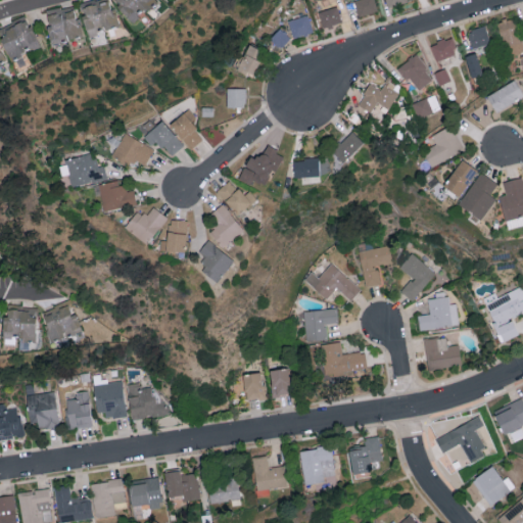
[(117,25),(109,0),(97,0),(93,1),(92,0),(90,0),(79,4),(87,34),(117,25)]
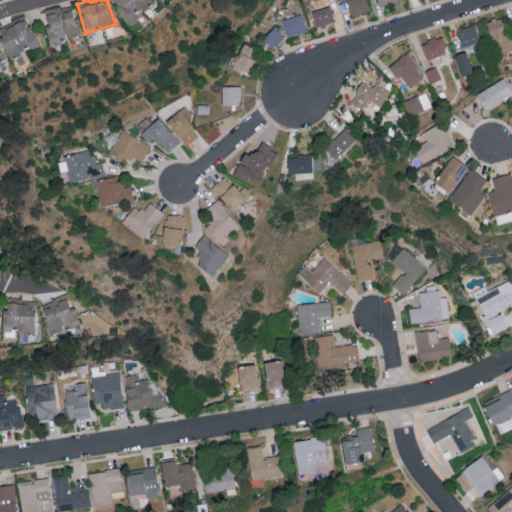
[(112,0),(129,22),(138,14),(137,13),(152,1),(151,0),(112,0)]
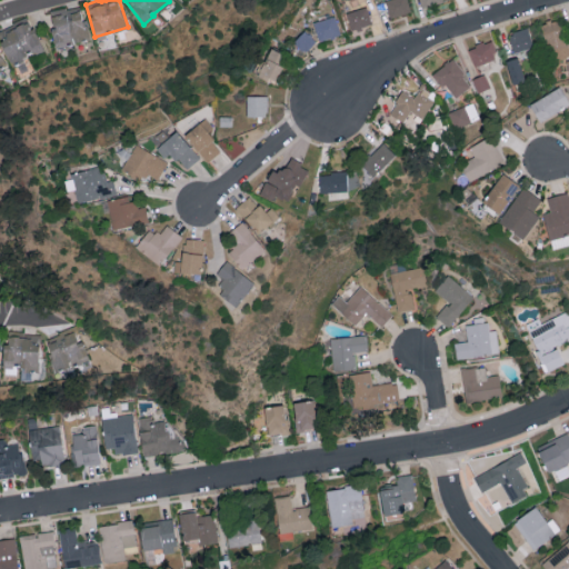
[(391,18),(411,10),(407,0),(387,0),(385,1),(391,18)]
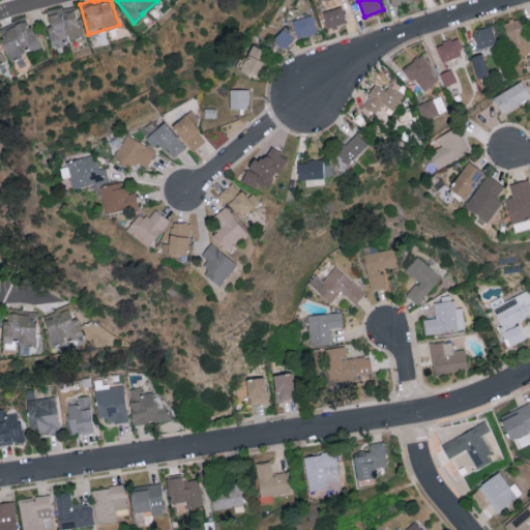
[(51,42),(81,38),(76,4),(46,8),(51,42)]
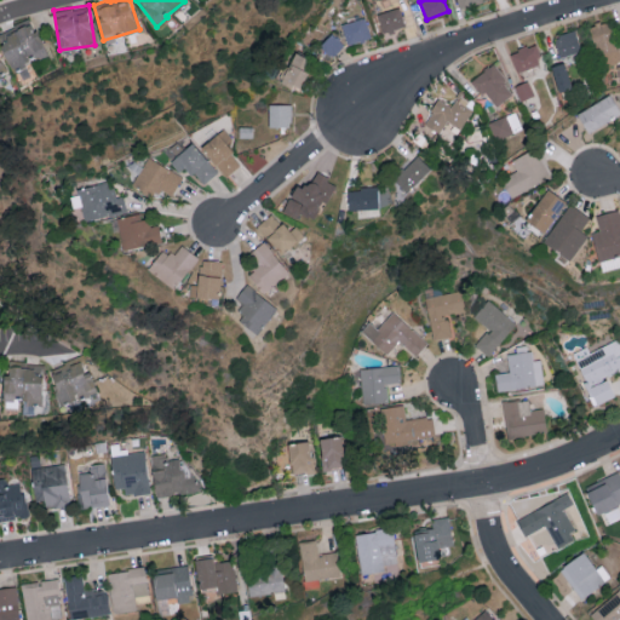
[(377,13),(383,32),(405,24),(399,6),(377,13)]
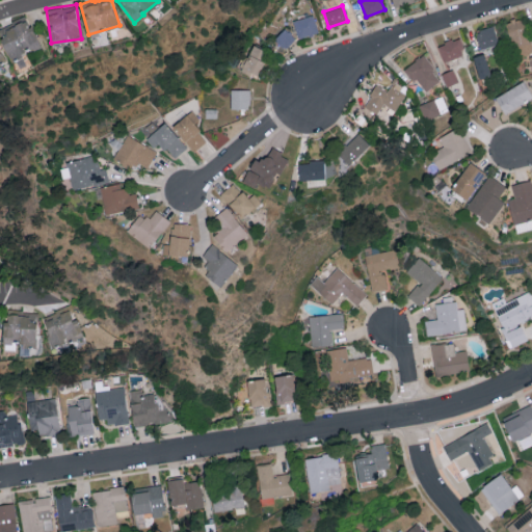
[(298,38),(319,32),(314,15),(293,20),(298,38)]
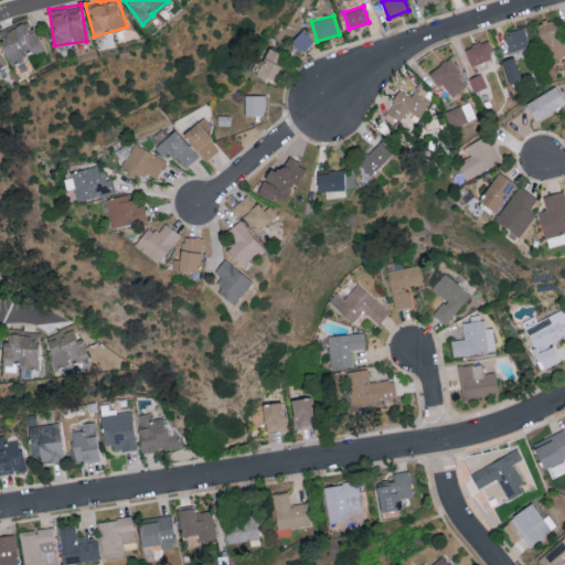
[(564,45),(556,18),(536,23),(548,61),(564,54),(564,45)]
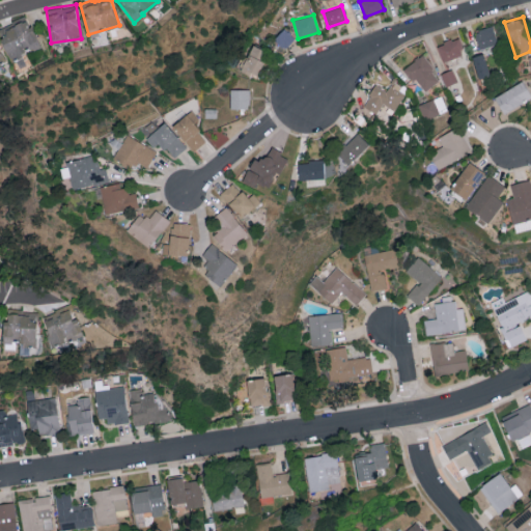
[(39,49),(29,19),(4,27),(6,34),(0,36),(8,59),(39,49)]
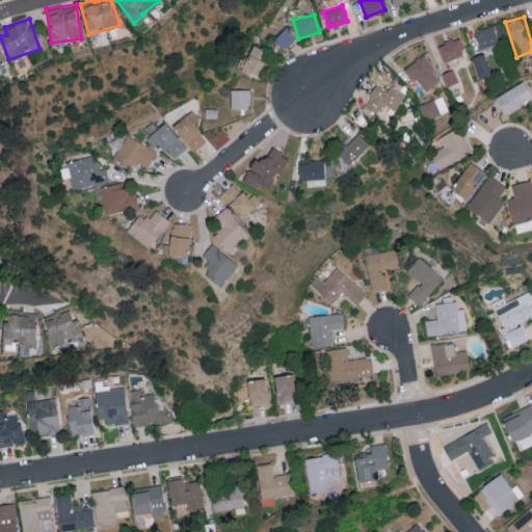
[(475,31),(480,49),(499,43),(494,25),(475,31)]
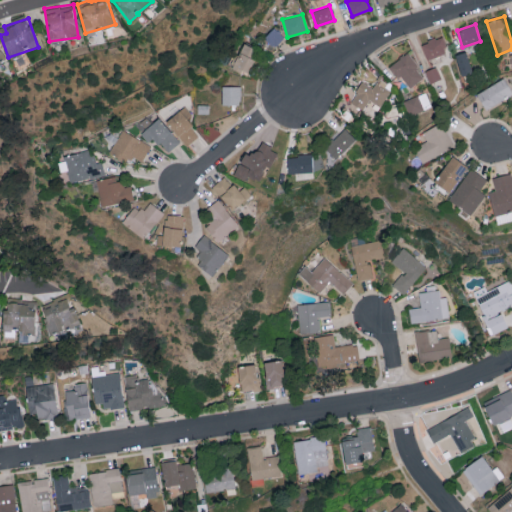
[(283,39),(277,27),(264,34),(272,46),(283,39)]
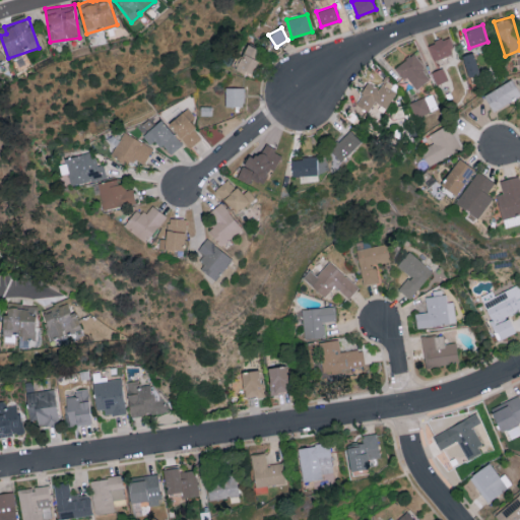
[(455,53),(449,36),(428,44),(434,60),(455,53)]
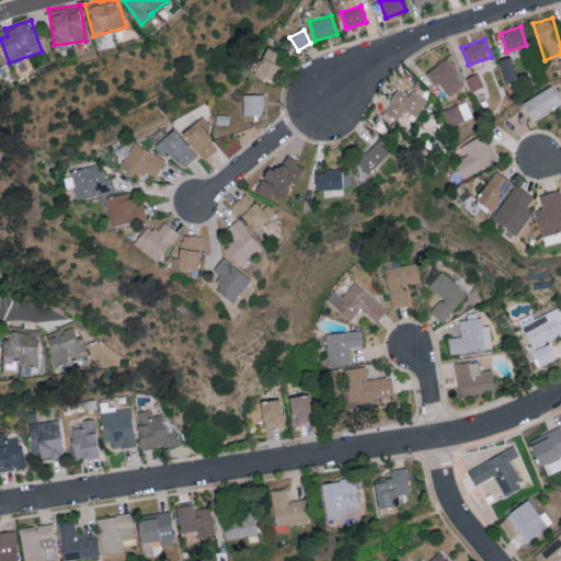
[(283,53),(265,46),(255,73),(272,80),(283,53)]
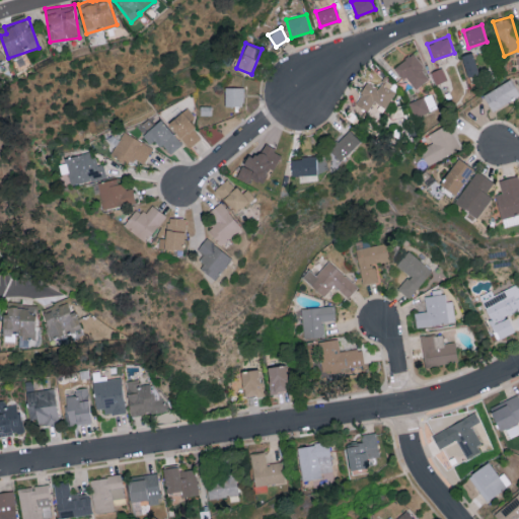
[(478,72),(472,51),(461,55),(467,75),(478,72)]
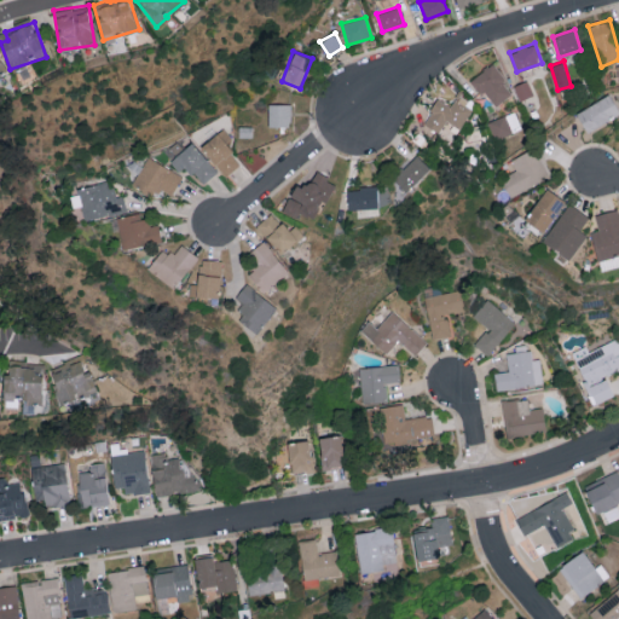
[(514,92),(492,63),(472,77),(493,106),(514,92)]
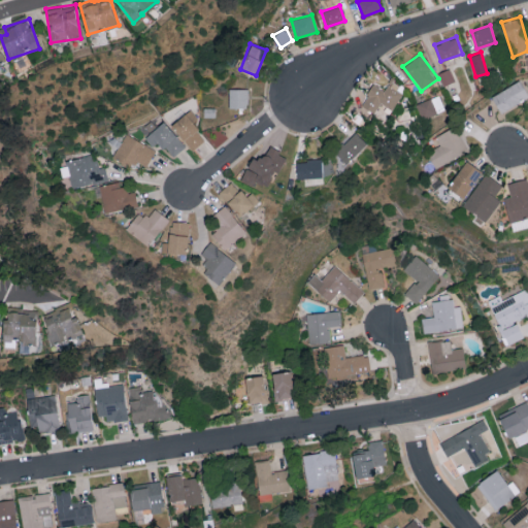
[(527,97),(527,94),(520,79),(491,95),(500,112),(527,97)]
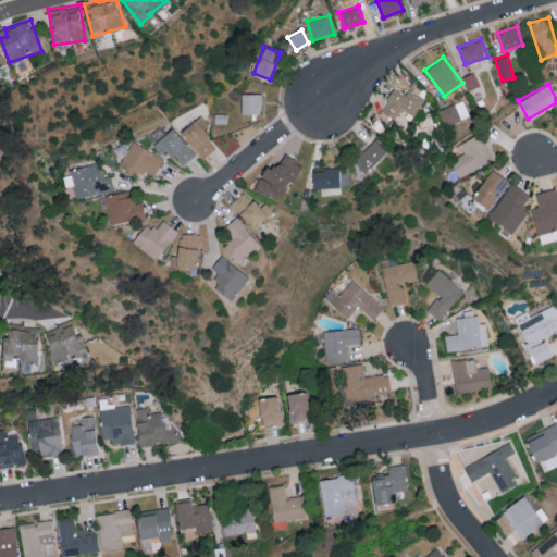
[(416,115),(426,95),(411,87),(407,95),(394,88),(382,111),(396,119),(400,108),(416,115)]
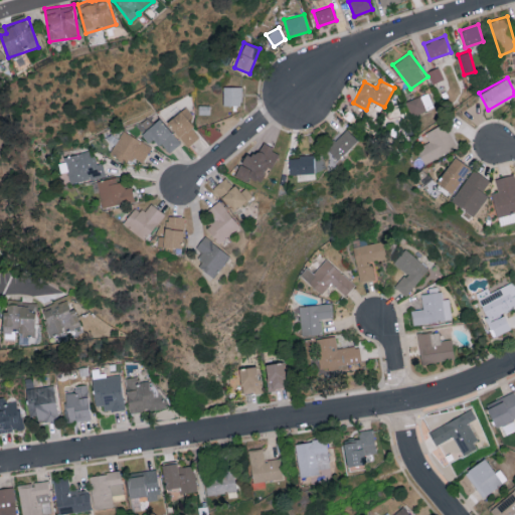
[(223,105),(242,105),(242,86),(223,86),(223,105)]
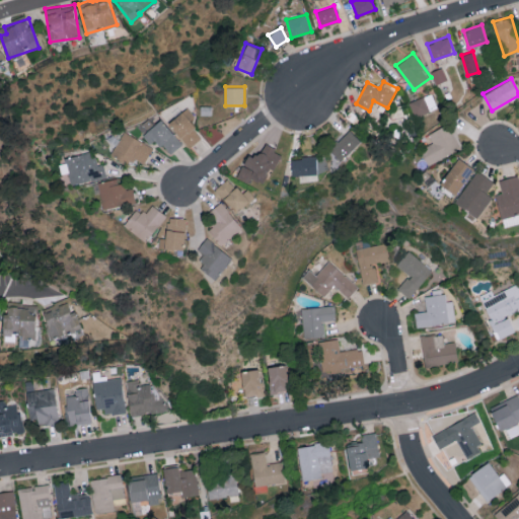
[(437,106),(431,92),(409,102),(416,117),(437,106)]
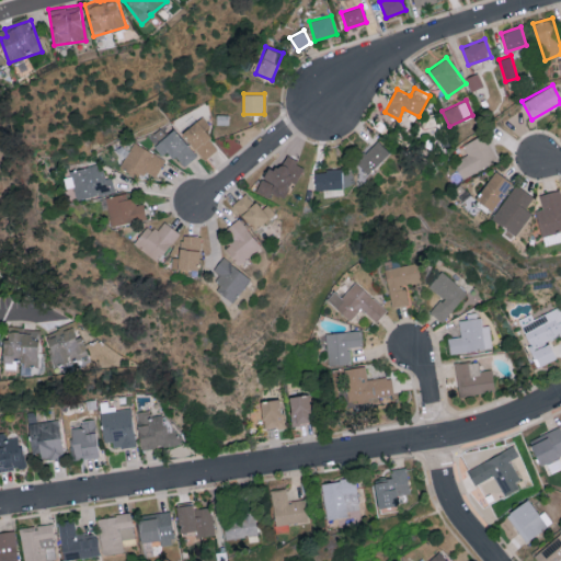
[(209,125),(204,116),(183,129),(203,159),(218,149),(205,128),(209,125)]
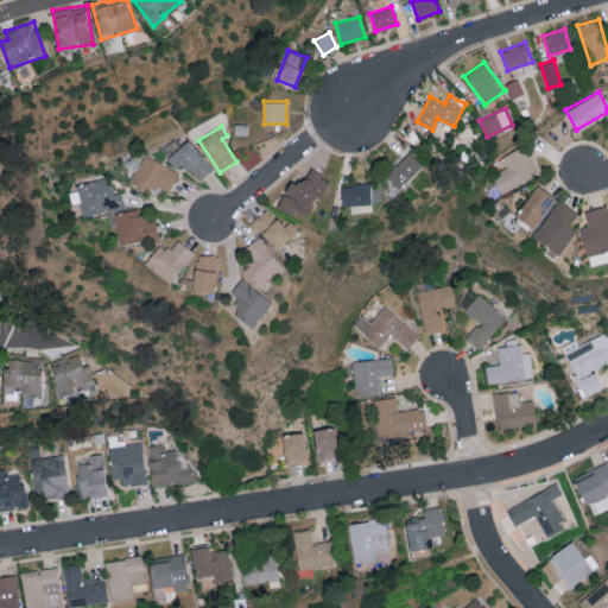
[(213,169),(190,139),(166,156),(176,168),(184,162),(198,179),(213,169)]
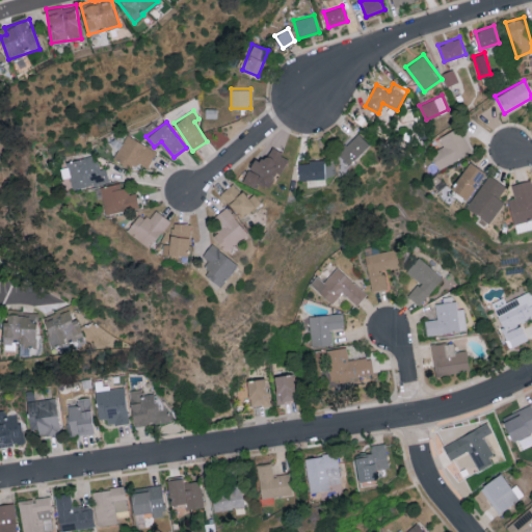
[(444,147),(430,153),(439,168),(474,151),(461,125),(439,136),(444,147)]
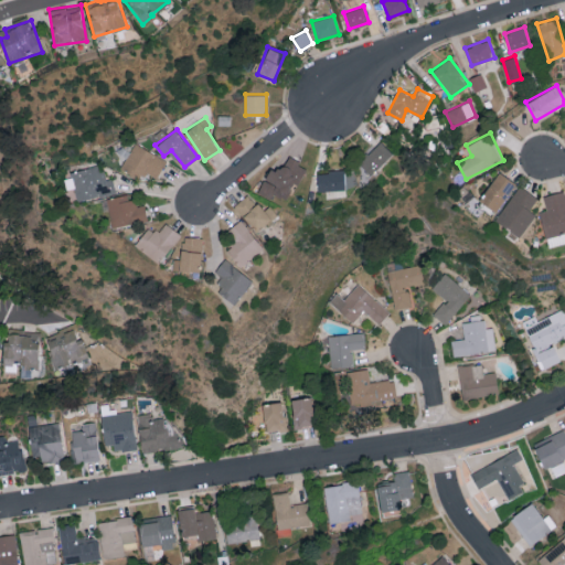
[(394,153),(382,140),(359,162),(371,174),(394,153)]
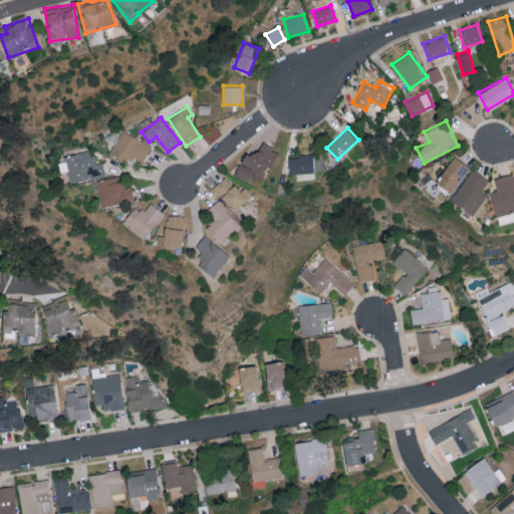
[(152,143),(120,130),(110,154),(129,162),(132,156),(144,162),(152,143)]
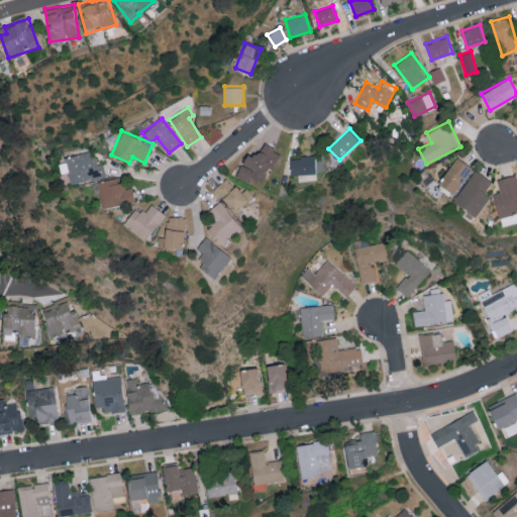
[(248,151),(236,176),(248,182),(250,177),(264,183),(279,150),(264,143),(257,156),(248,151)]
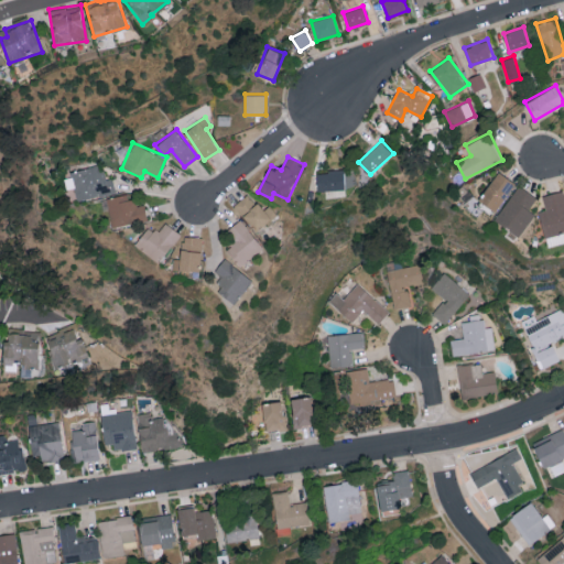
[(116,191),(111,177),(105,179),(101,163),(69,171),(77,201),(116,191)]
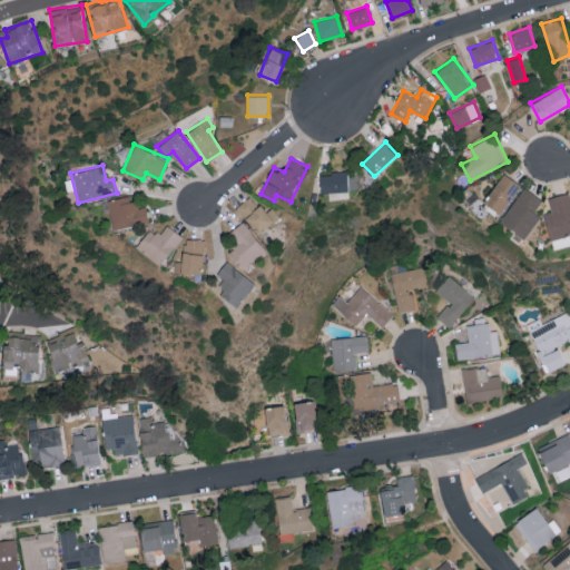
[(349,192),(347,172),(320,173),(321,193),(349,192)]
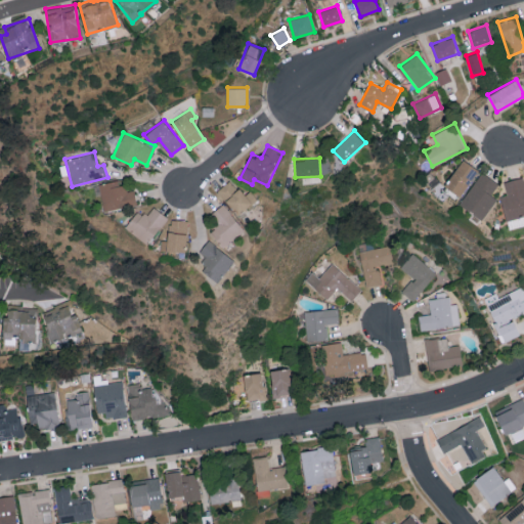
[(460,195),(479,170),(464,159),(444,184),(460,195)]
